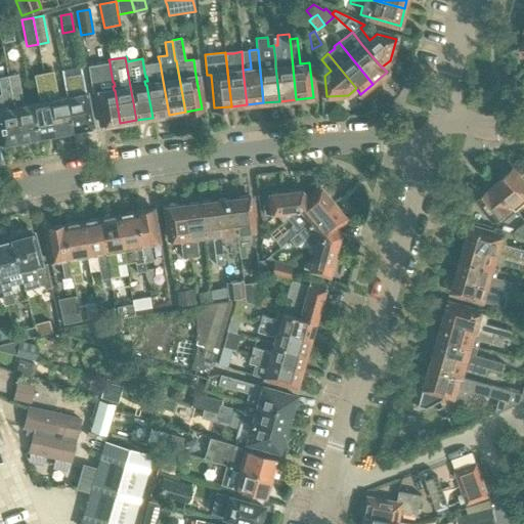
[(94,74),(102,126),(120,123),(115,90),(114,90),(113,86),(115,86),(114,82),(113,82),(111,71),(110,62),(99,64),(100,73),(94,74)]
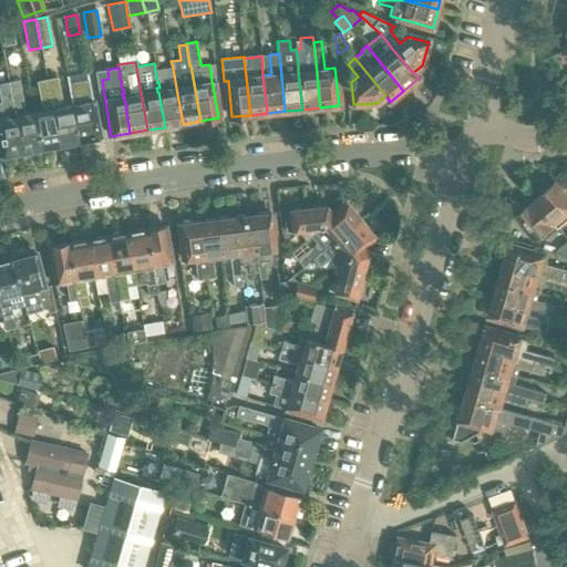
[(165,127),(183,124),(176,88),(173,68),(164,70),(155,71),(157,83),(158,82),(160,88),(156,88),(157,92),(158,92),(165,127)]
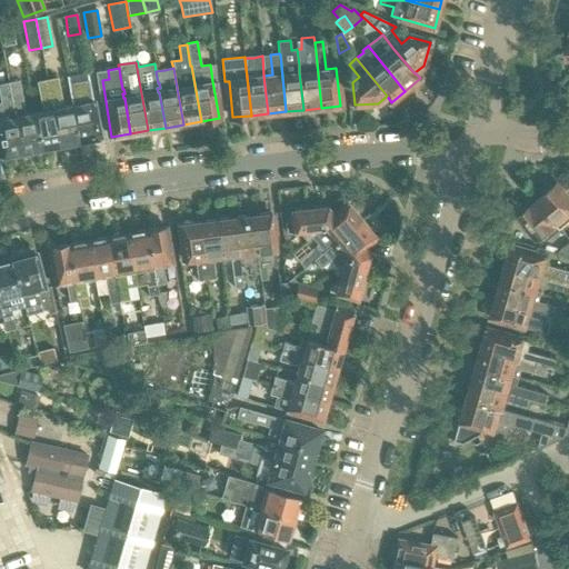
[(62,108),(59,88),(57,78),(47,80),(59,146),(77,142),(70,107),(62,108)]
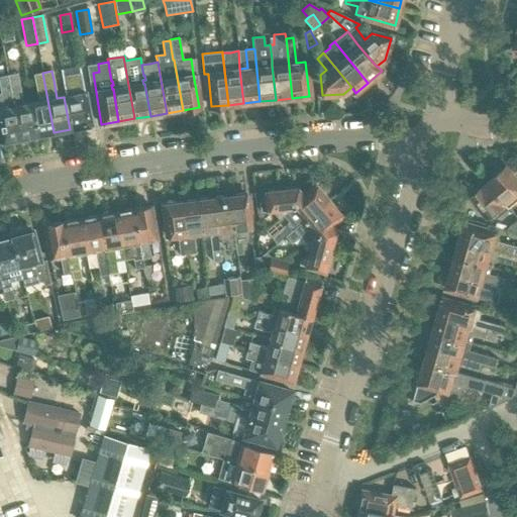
[(35,136),(54,132),(42,73),(34,74),(36,83),(39,101),(29,103),(35,136)]
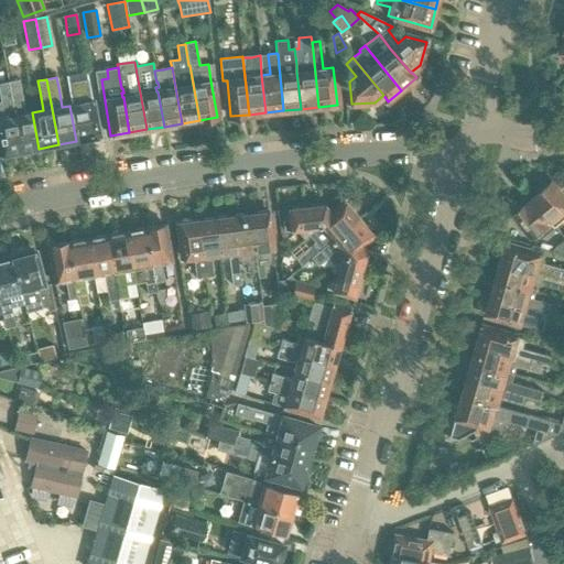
[(23,114),(20,95),(18,80),(9,82),(11,96),(21,152),(39,149),(32,112),(23,114)]
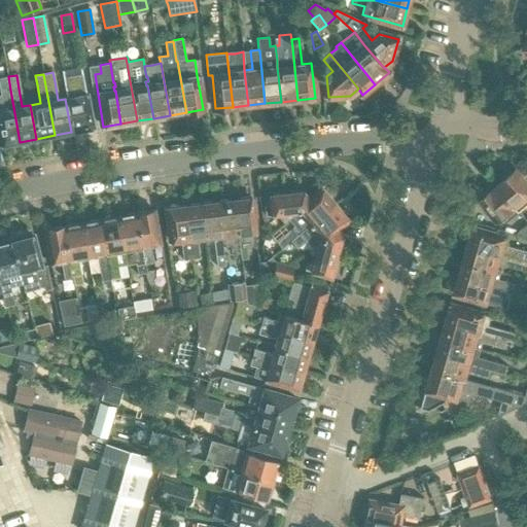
[(0,131),(3,145),(20,142),(10,90),(8,76),(0,77),(0,91),(1,95),(0,94),(0,131)]
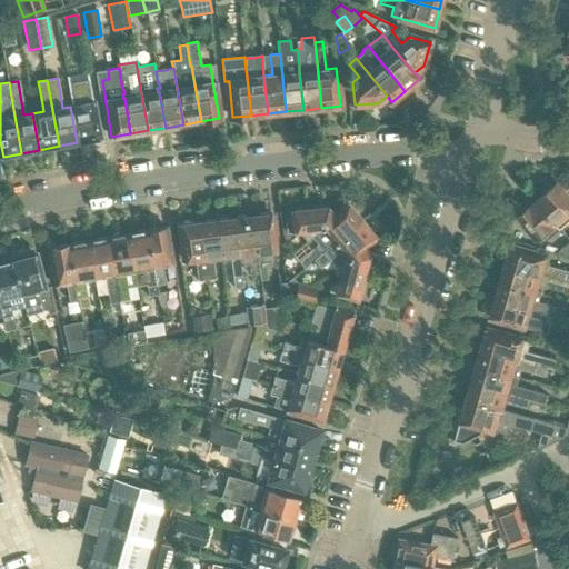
[(70,107),(77,142),(97,139),(88,82),(78,85),(81,105),(70,107)]
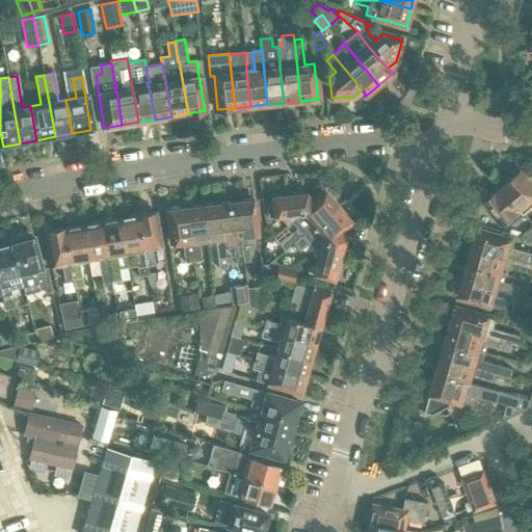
[(501,188),(523,214),(531,206),(531,184),(530,186),(520,174),(501,188)]
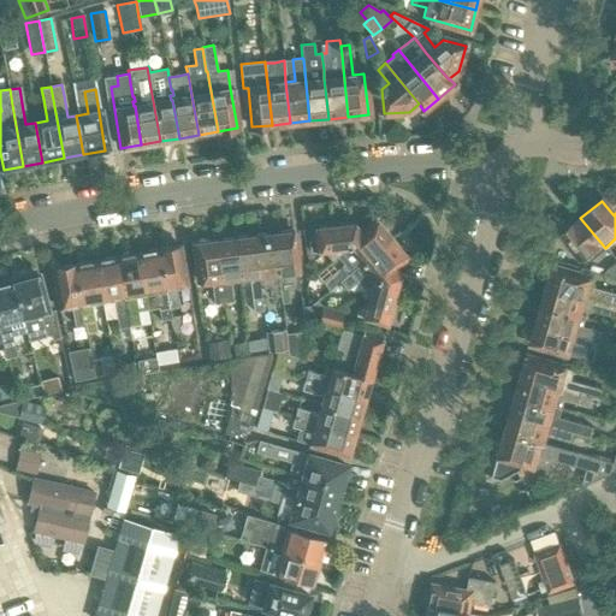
[(586,262),(605,248),(580,218),(562,234),(574,248),(572,249),(581,261),(584,259),(586,262)]
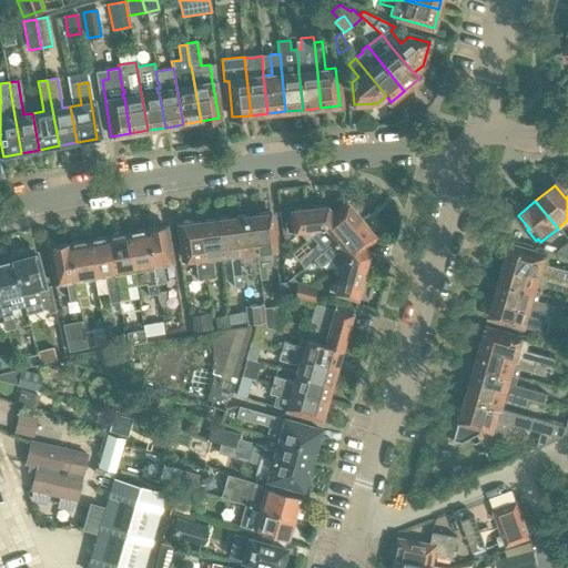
[(314,260),(327,249),(361,220),(346,204),(334,215),(335,216),(311,236),(316,244),(305,253),(306,254),(297,261),(304,267),(313,260),(314,260)]
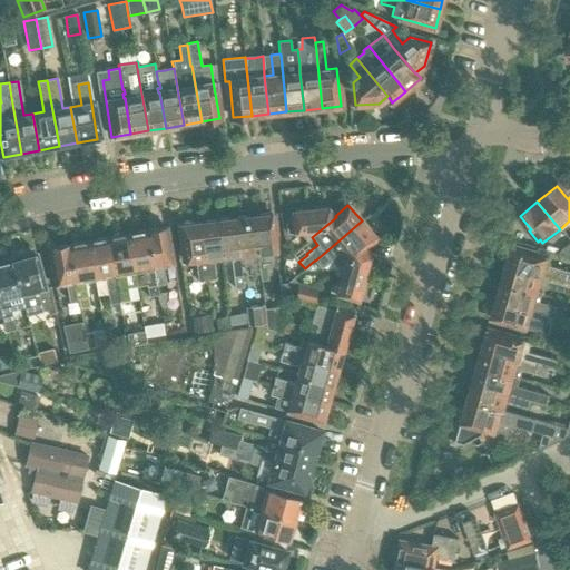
[(336,217),(335,216),(327,207),(293,212),(294,219),(285,220),(286,234),(300,233),(306,242),(312,237),(336,217)]
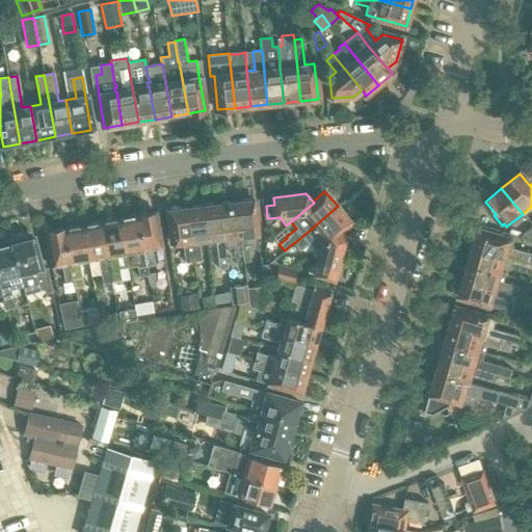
[(253,200),(236,202),(242,256),(243,262),(249,261),(248,249),(259,248),(253,200)]
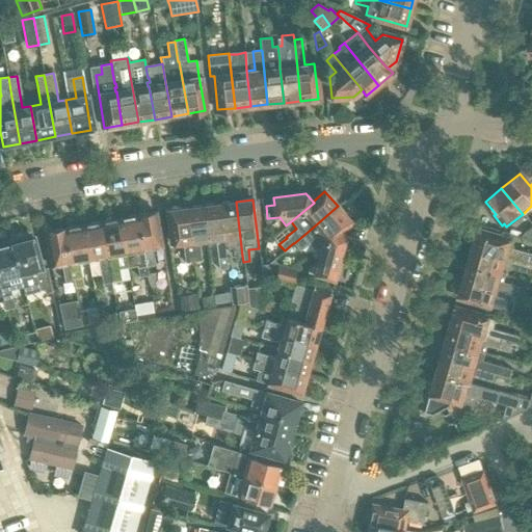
[(223,239),(224,246),(224,248),(233,247),(234,257),(242,256),(236,202),(219,204),(223,239)]
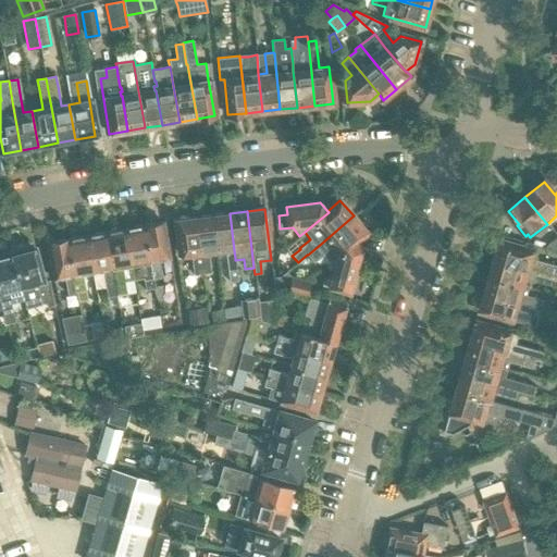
[(217,252),(225,251),(231,295),(239,294),(236,270),(235,260),(235,258),(234,250),(230,213),(212,215),(217,252)]
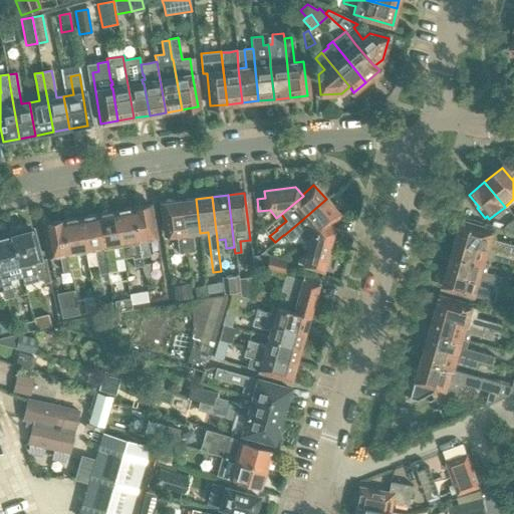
[(192,234),(200,233),(196,199),(180,201),(187,253),(194,252),(192,234)]
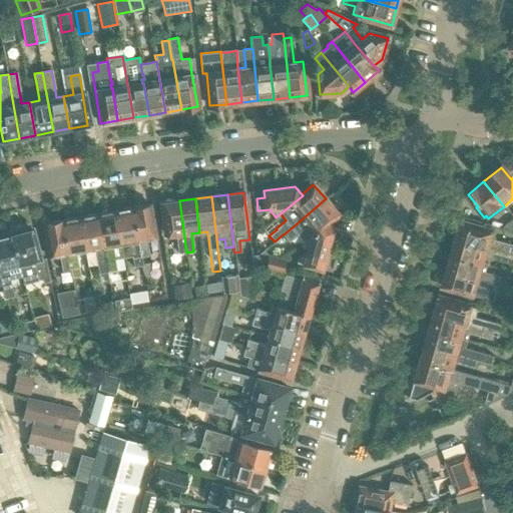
[(304,241),(315,232),(326,222),(337,212),(326,198),(296,224),(284,234),(289,240),(298,233),(304,241)]
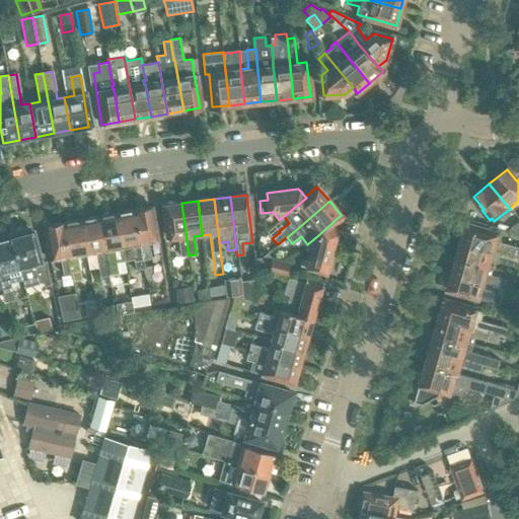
[(180,256),(189,255),(181,203),(164,206),(169,239),(177,238),(180,256)]
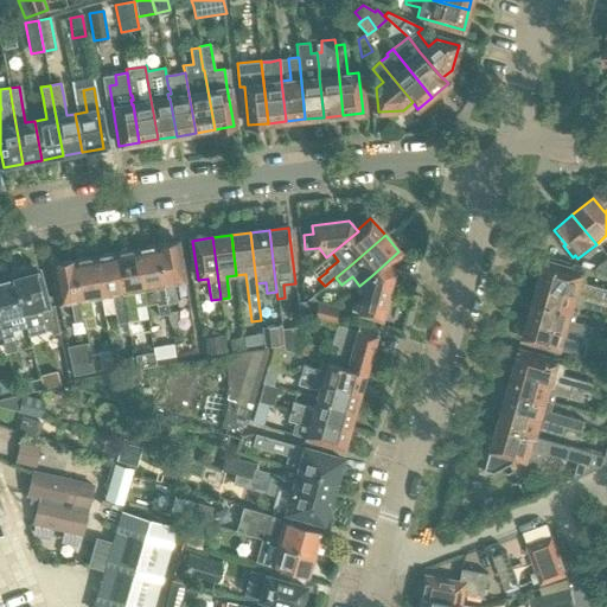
[(167,304),(177,302),(173,285),(185,282),(178,242),(157,247),(167,304)]
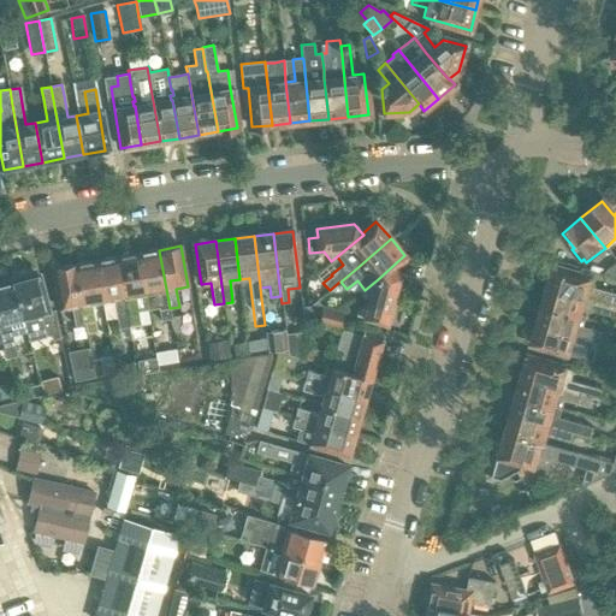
[(170,308),(159,250),(137,254),(148,309),(158,308),(159,311),(160,320),(170,319),(171,318),(171,317),(170,308)]
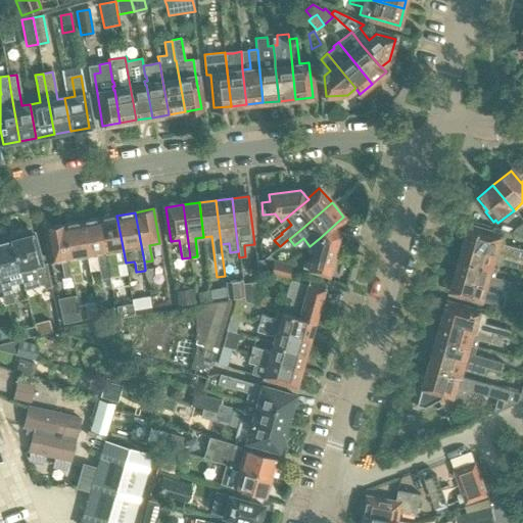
[(112,288),(120,286),(115,265),(126,263),(116,216),(99,219),(112,288)]
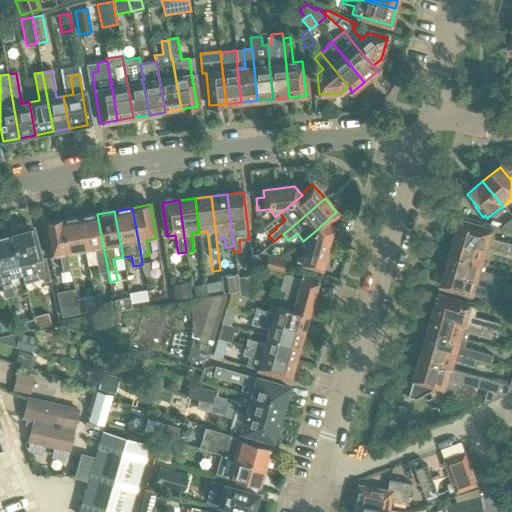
[(110,282),(97,214),(79,217),(85,251),(94,249),(97,265),(100,284),(110,282)]
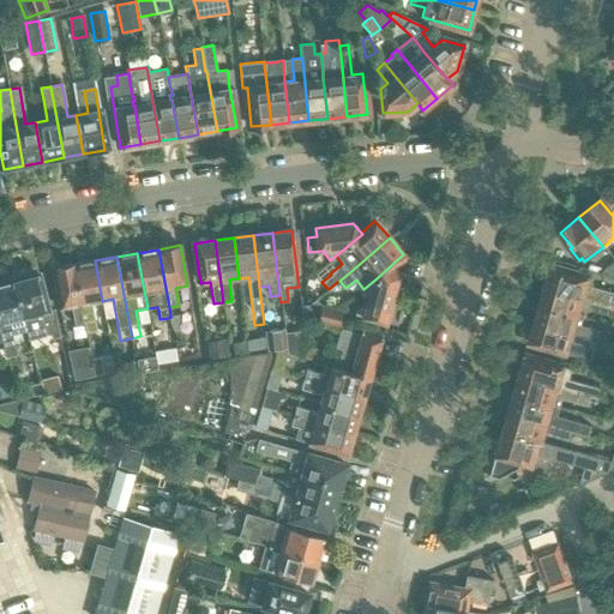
[(86,332),(96,330),(91,304),(102,301),(95,260),(74,265),(85,323),(84,323),(86,332)]
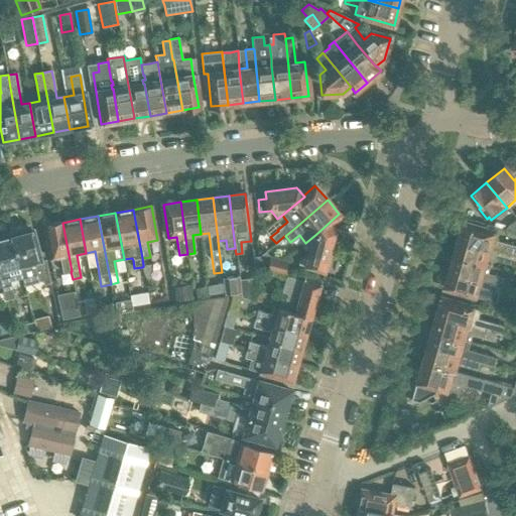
[(515,220),(505,230),(515,232),(515,220)]
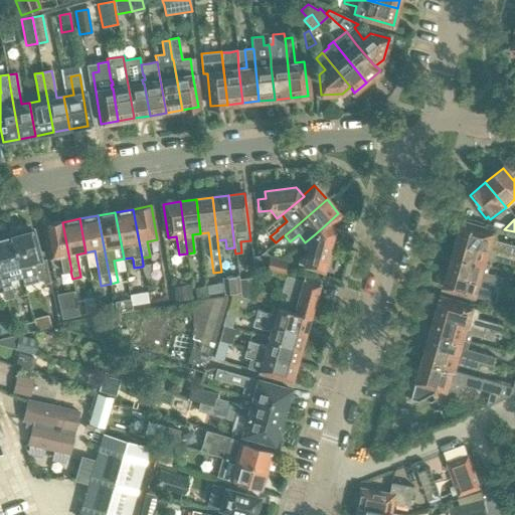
[(70,271),(71,271),(62,222),(43,225),(50,259),(59,258),(62,273),(70,271)]
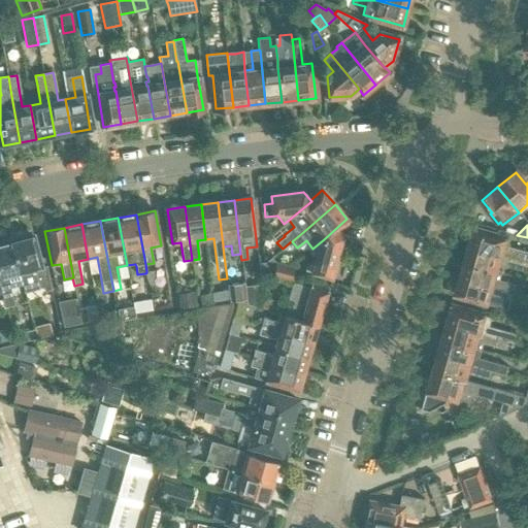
[(335,229),(324,239),(312,249),(307,252),(315,260),(306,267),(305,271),(330,278),(342,238),(335,229)]
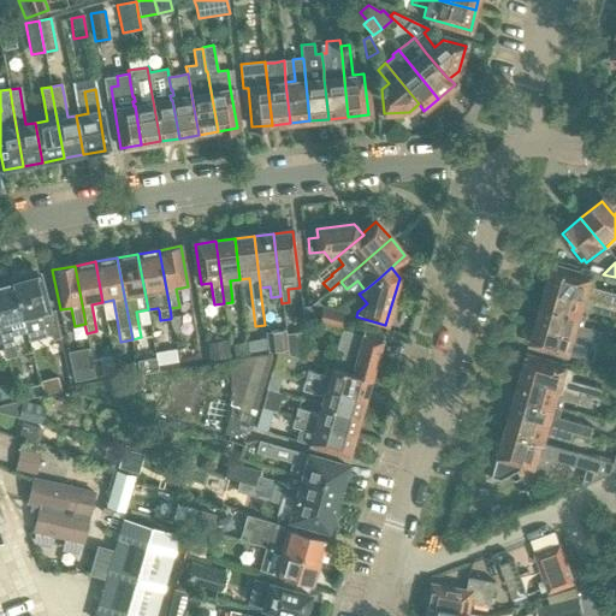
[(552,267),(546,286),(596,301),(609,306),(615,307),(615,291),(590,284),(592,279),(552,267)]
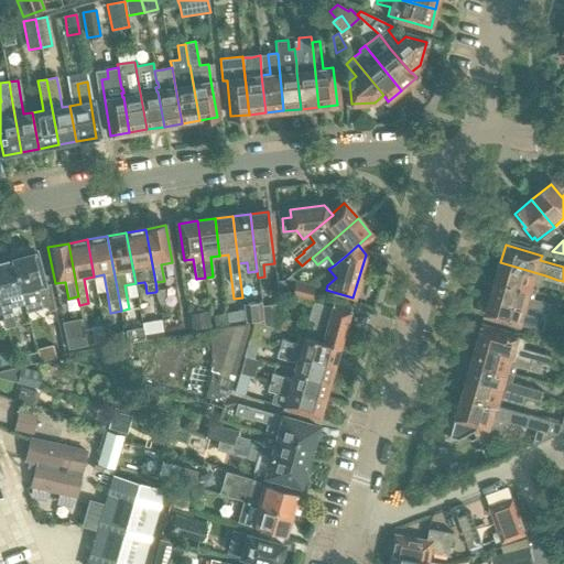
[(11,256),(21,293),(24,304),(26,313),(46,307),(47,312),(56,310),(50,285),(44,286),(35,252),(25,256),(24,252),(11,256)]
